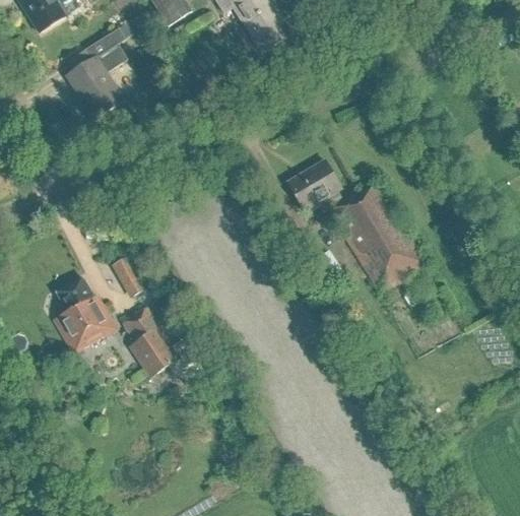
[(19,0),(39,31),(66,14),(80,5),(76,0),(19,0)]
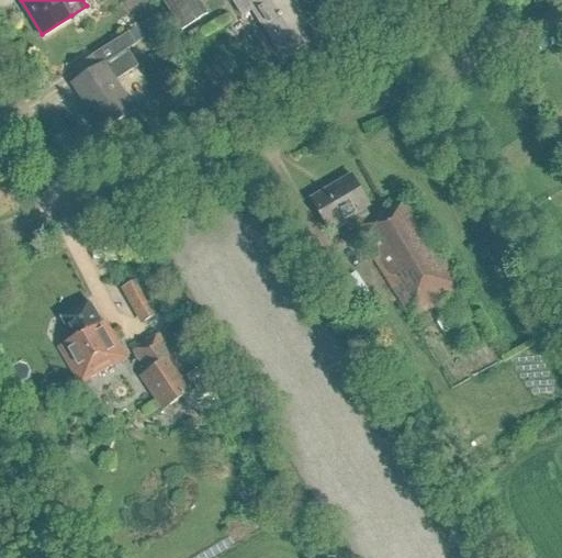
[(173,9),(187,0),(168,0),(173,9)]
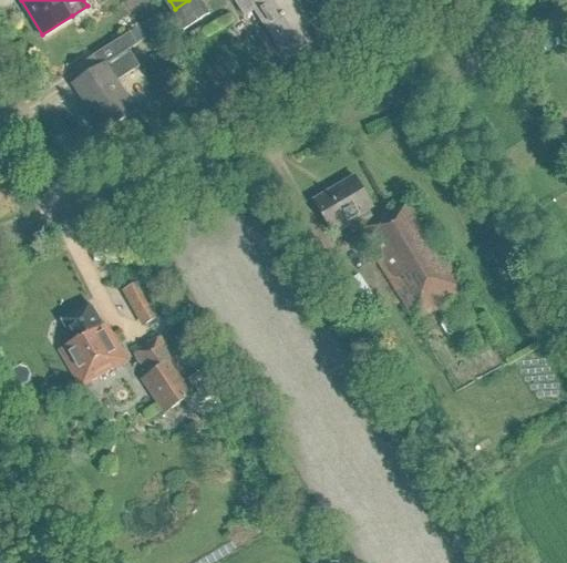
[(188,0),(175,9),(187,27),(209,12),(202,0),(188,0)]
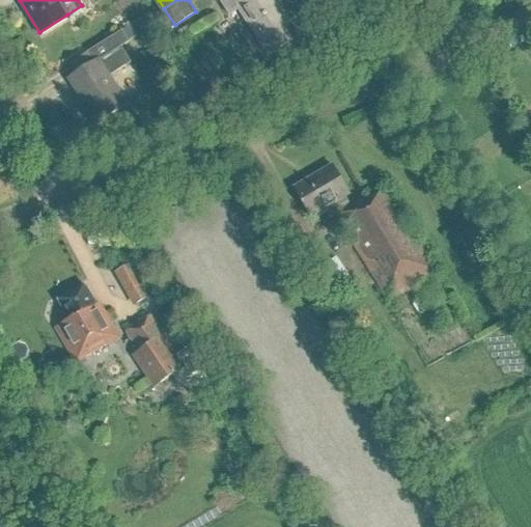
[(241,7),(261,38),(259,39),(271,55),(295,38),(285,24),(291,20),(278,0),(222,0),(231,15),(241,7)]
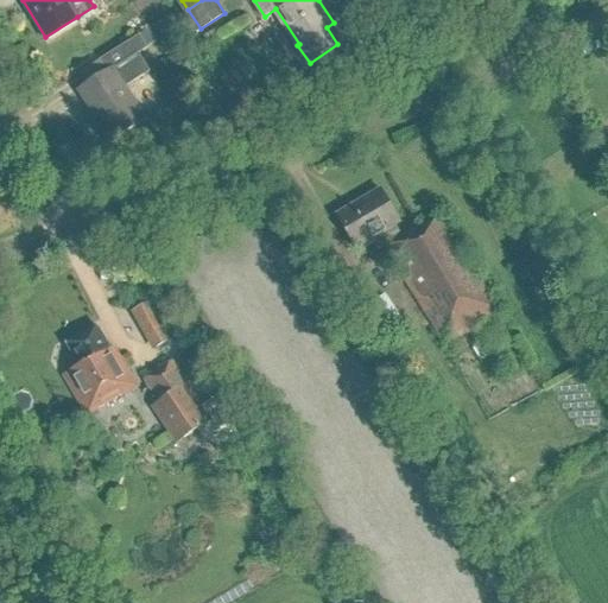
[(145,45),(137,33),(99,58),(106,70),(78,88),(88,105),(93,101),(114,135),(144,116),(124,83),(149,68),(138,50),(145,45)]
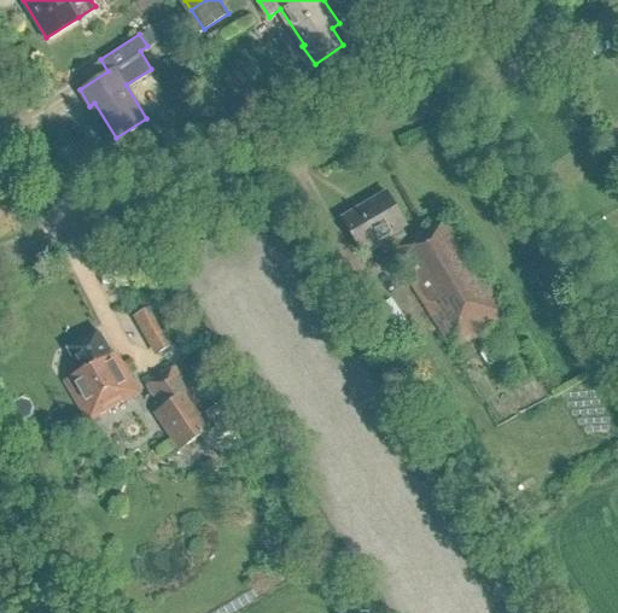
[(0,85),(11,93),(24,74),(0,56),(0,85)]
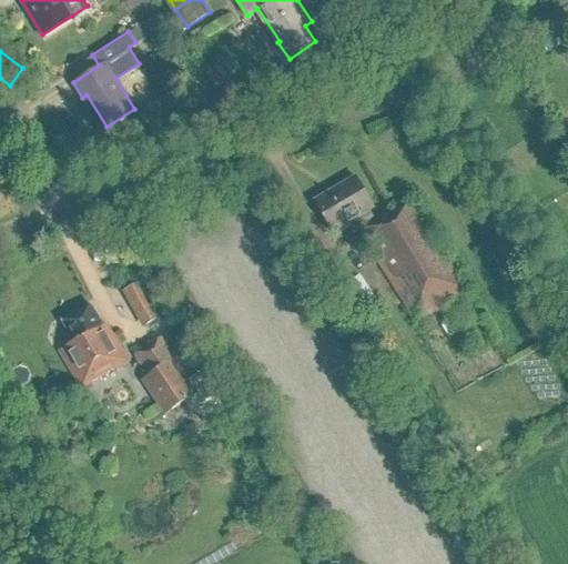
[(415,321),(467,289),(414,199),(375,222),(367,210),(375,205),(357,175),(316,201),(334,231),(354,219),(415,321)]
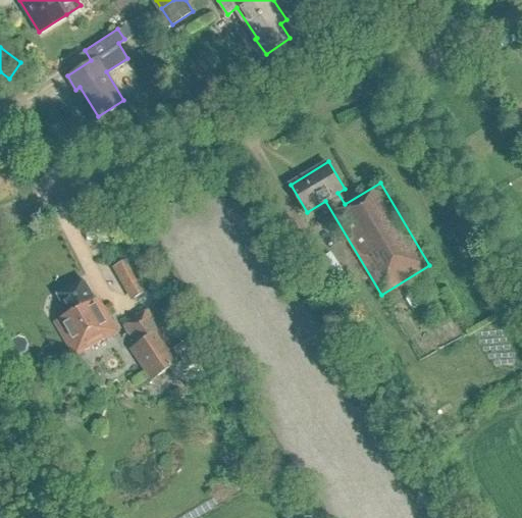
[(324,286),(345,272),(331,251),(311,264),(324,286)]
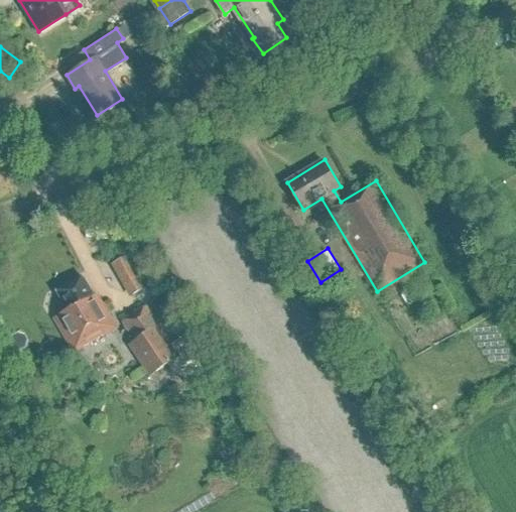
[(72,350),(114,326),(96,293),(93,294),(82,274),(55,289),(66,307),(52,315),(72,350)]
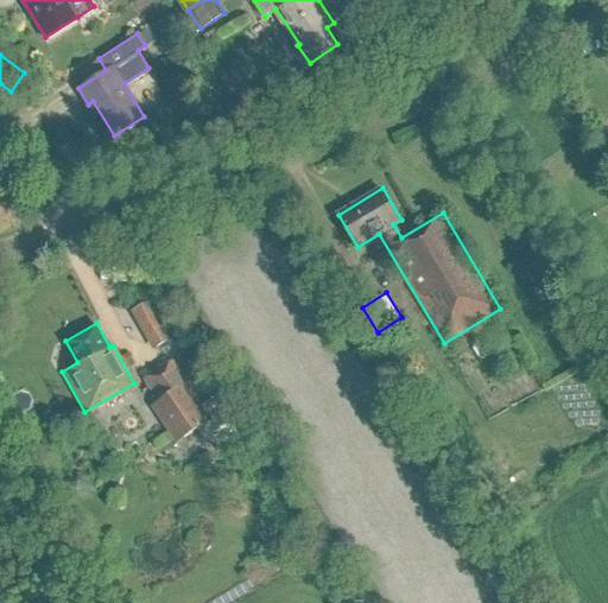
[(198,427),(202,433),(222,448),(239,438),(214,395),(197,405),(172,360),(143,378),(177,439),(198,427)]
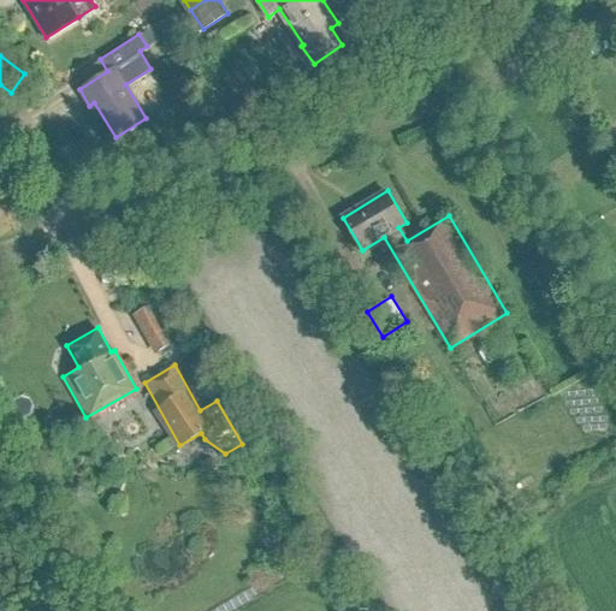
[(615,426),(615,417),(602,384),(582,392),(600,433),(615,426)]
